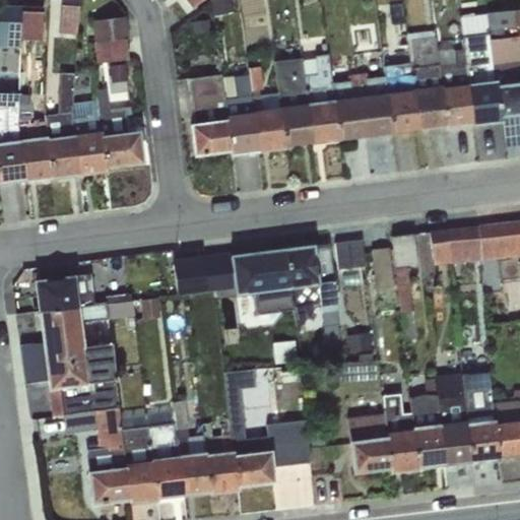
[(68,0),(64,29),(83,31),(87,1),(76,0),(68,0)]
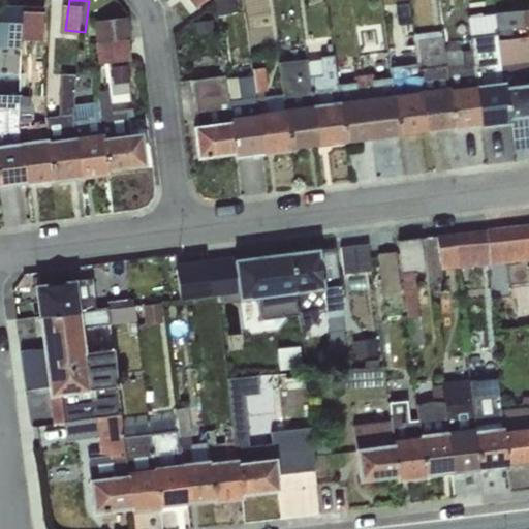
[(187,0),(195,9),(206,0),(187,0)]
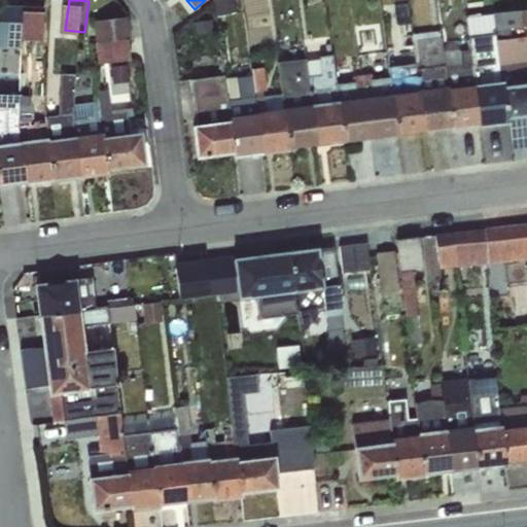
[(21,6),(18,96),(18,128),(19,141),(46,138),(44,123),(30,125),(30,96),(32,41),(41,41),(42,7),(21,6)]
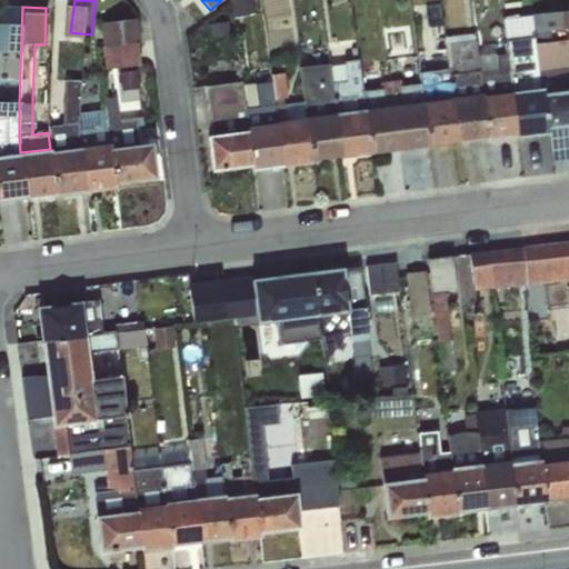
[(143,15),(106,19),(110,66),(148,62),(143,15)]
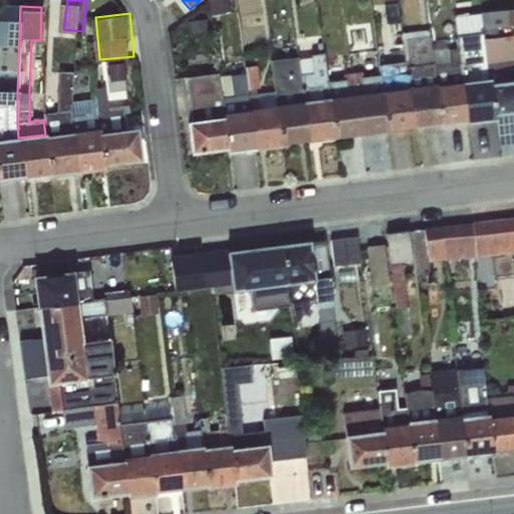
[(223,113),(221,96),(218,72),(211,29),(206,29),(206,32),(203,33),(208,74),(191,76),(197,120),(222,117),(222,113),(223,113)]
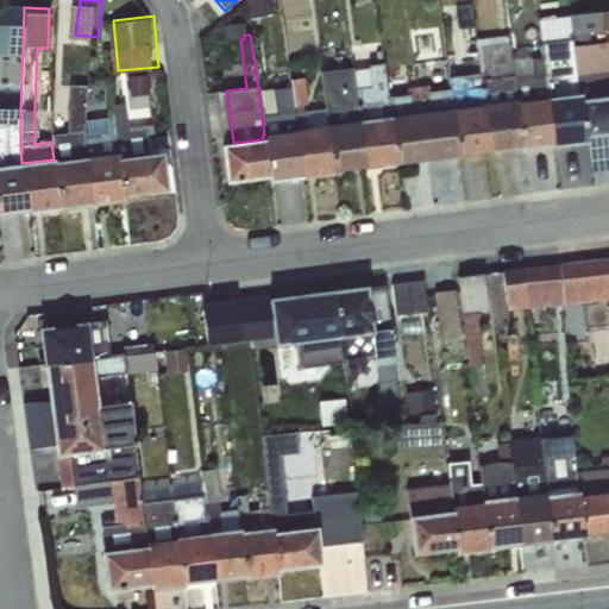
[(514,100),(509,50),(507,35),(475,39),(476,49),(484,104),(514,100)]
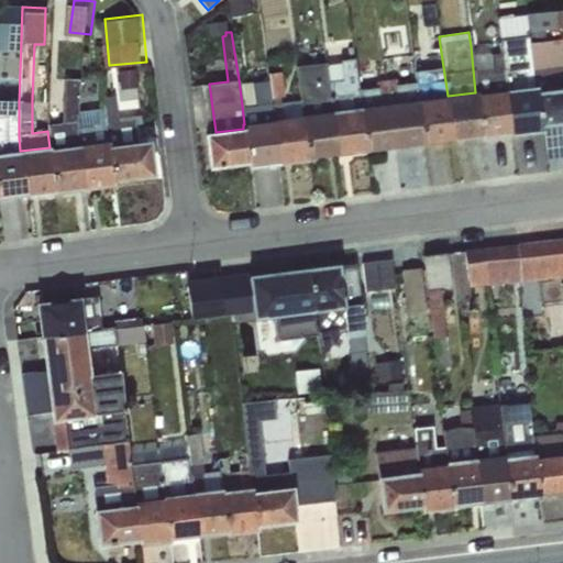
[(534,88),(532,70),(528,41),(528,36),(498,41),(499,42),(506,91),(534,88)]
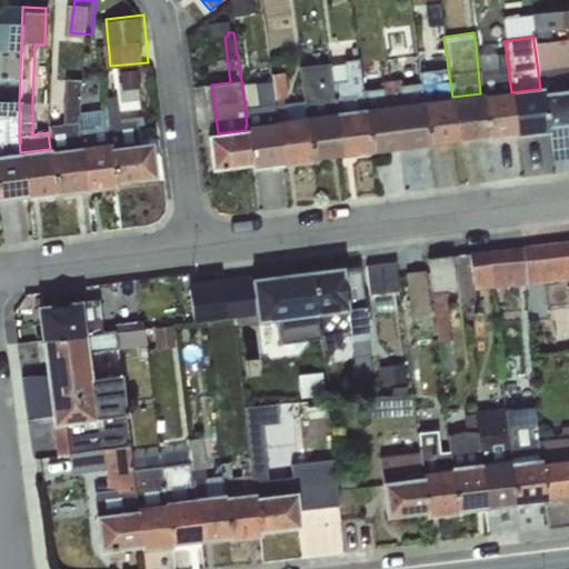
[(505,42),(476,47),(480,93),(482,93),(482,96),(511,92),(505,42)]
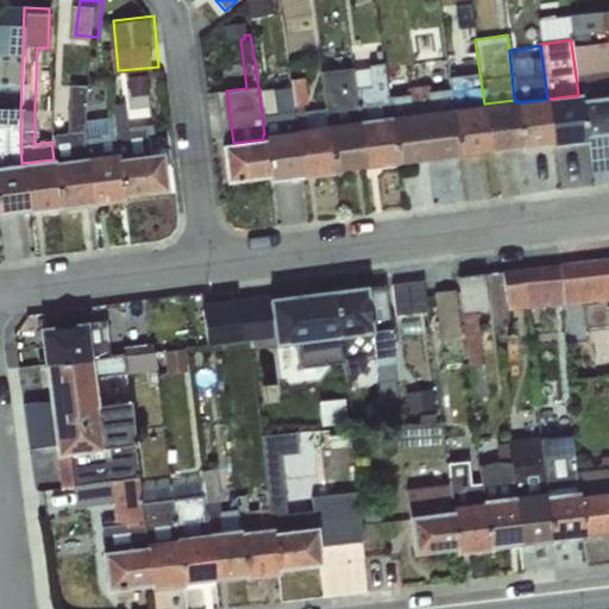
[(484,104),(476,49),(463,51),(465,75),(447,77),(450,108),(451,108),(483,104),(484,104)]
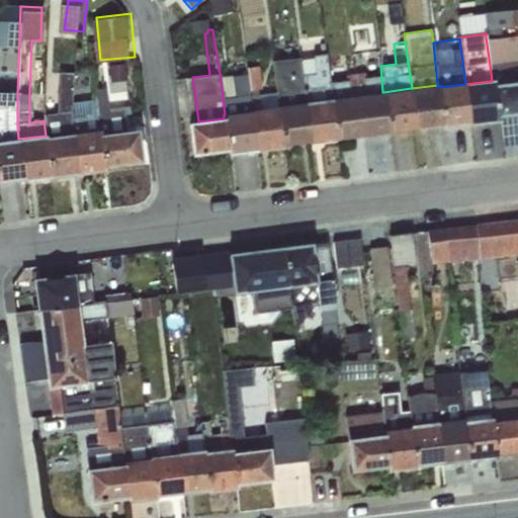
[(313,58),(300,60),(305,102),(331,98),(332,98),(329,83),(325,54),(313,56),(313,58)]
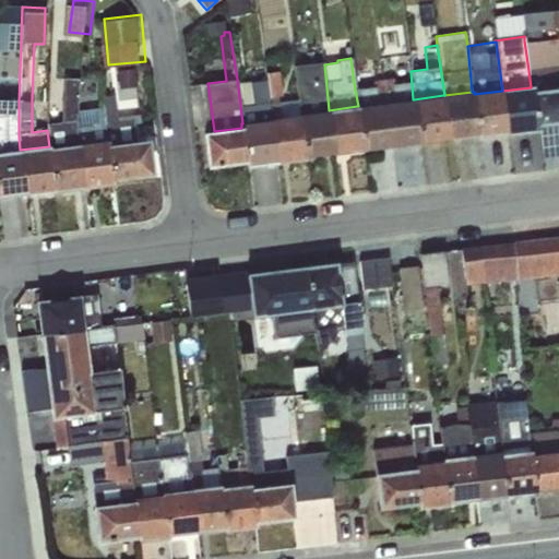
[(329,110),(324,64),(324,62),(293,66),(297,99),(298,114),(329,110)]
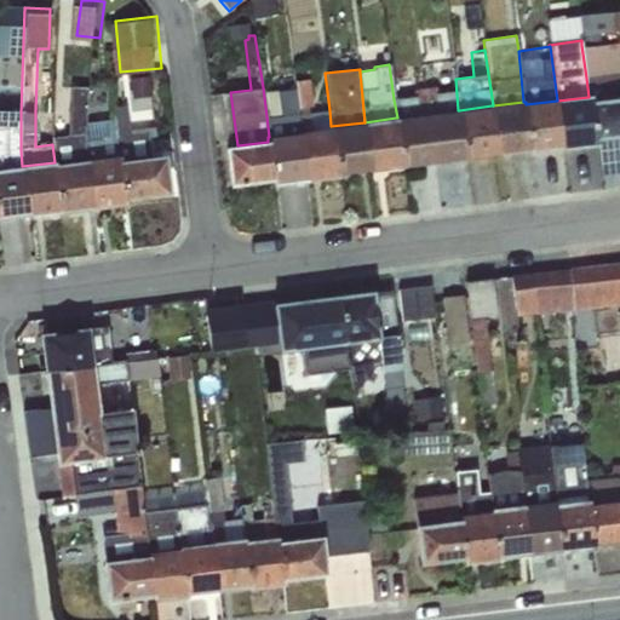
[(619,74),(586,78),(589,97),(590,97),(590,101),(619,97),(619,74)]
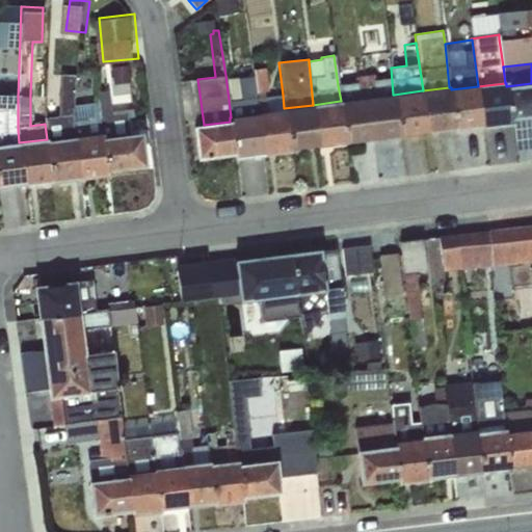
[(253,76),(256,94),(268,91),(265,69),(253,70),(253,76)]
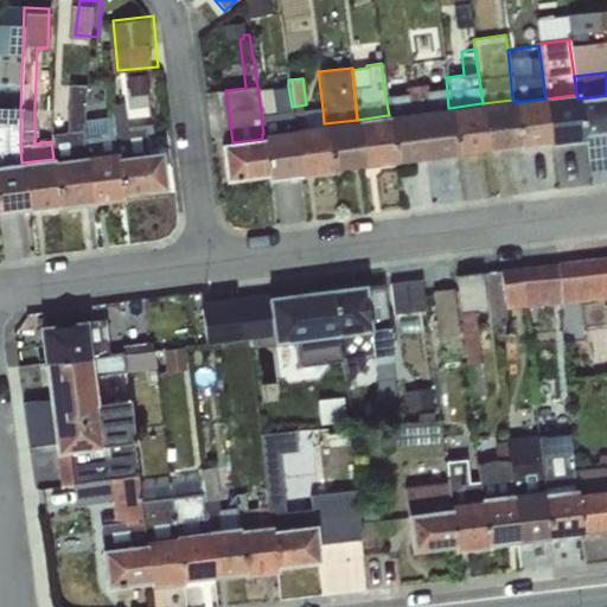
[(82,158),(83,121),(85,85),(69,85),(65,133),(50,135),(51,141),(53,159),(55,161),(82,158)]
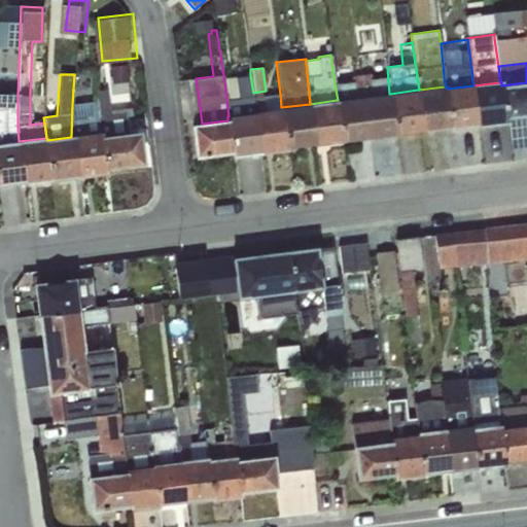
[(370,74),(361,76),(363,97),(389,94),(388,77),(371,80),(370,74)]
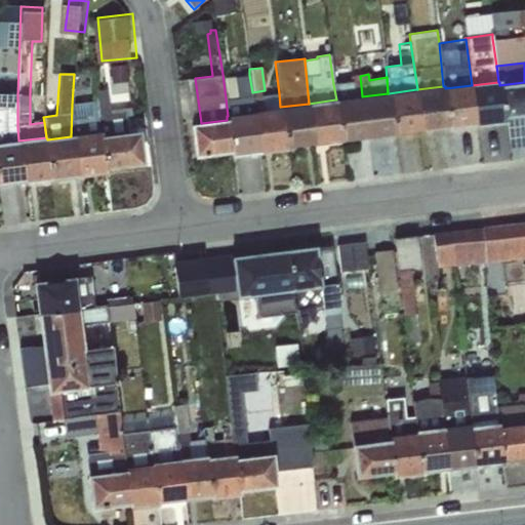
[(252,92),(249,75),(239,77),(241,93),(252,92)]
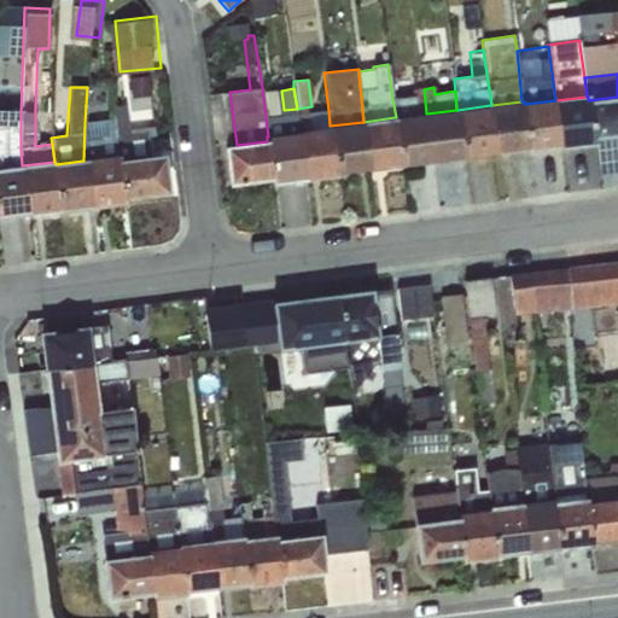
[(413,97),(392,99),(396,117),(426,114),(424,89),(412,91),(413,97)]
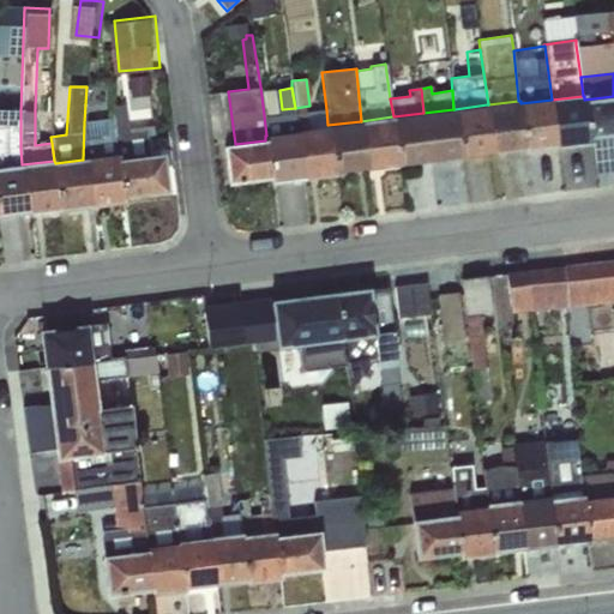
[(583,96),(552,100),(557,148),(591,143),(590,139),(584,100),(584,96),(583,96)]
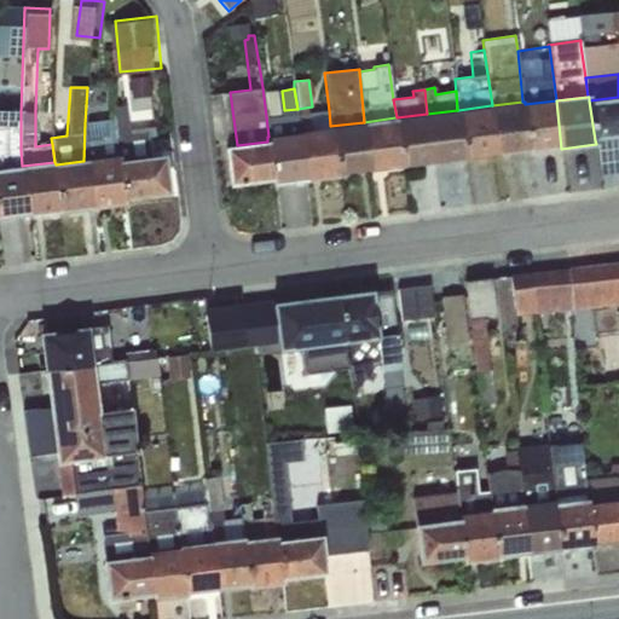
[(618,97),(589,100),(595,140),(618,137),(618,97)]
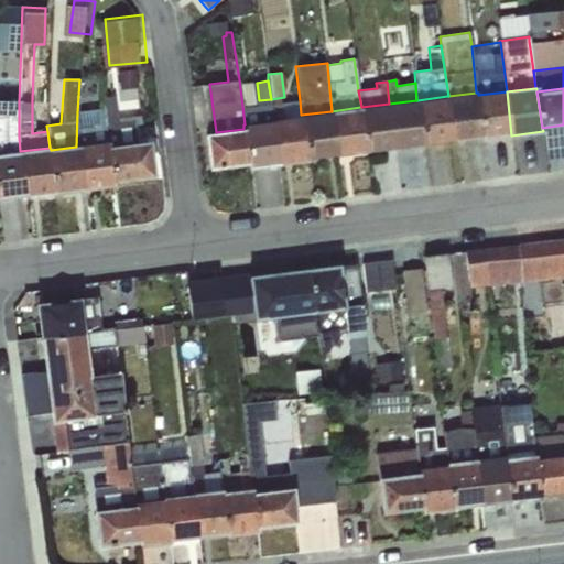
[(507,91),(478,95),(481,138),(481,140),(511,136),(507,91)]
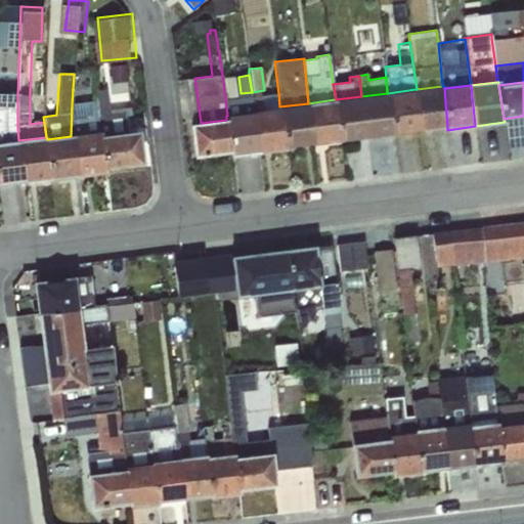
[(417,89),(416,89),(421,131),(447,128),(444,88),(444,86),(442,86),(417,89)]
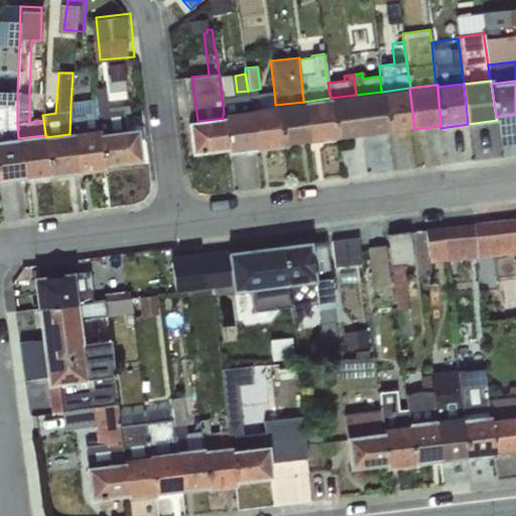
[(0,88),(0,140),(18,138),(17,125),(17,94),(6,93),(6,88),(0,88)]
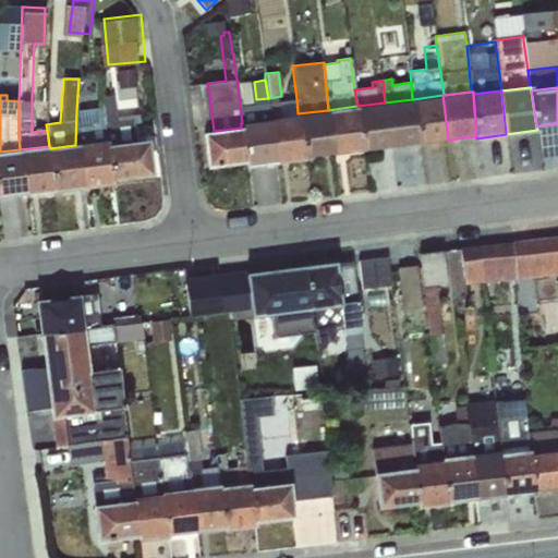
[(107,145),(135,142),(132,121),(132,116),(117,117),(113,95),(100,97),(101,108),(104,125),(106,141),(107,145)]
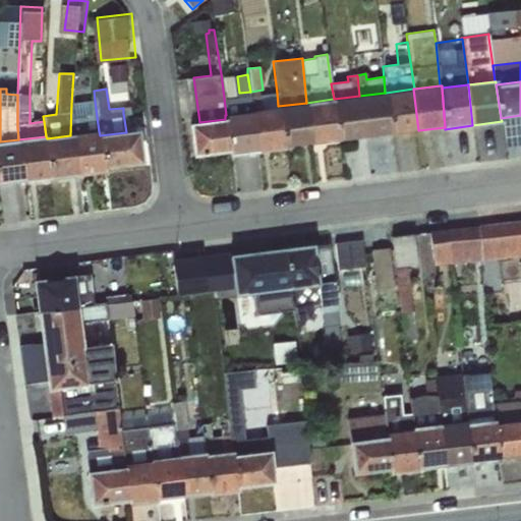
[(413,89),(386,93),(389,134),(418,130),(413,89)]
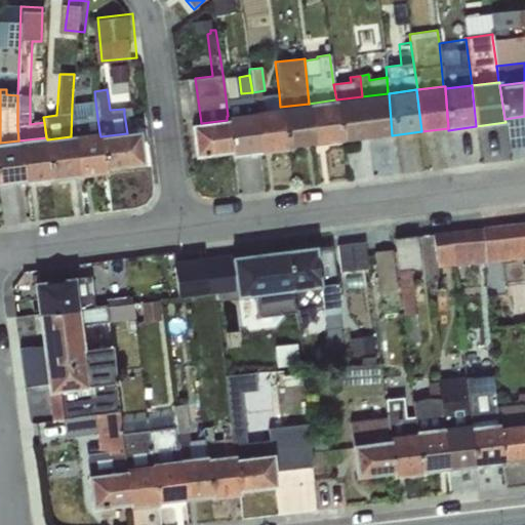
[(279,93),(252,96),(254,113),(255,112),(280,110),(280,107),(279,93)]
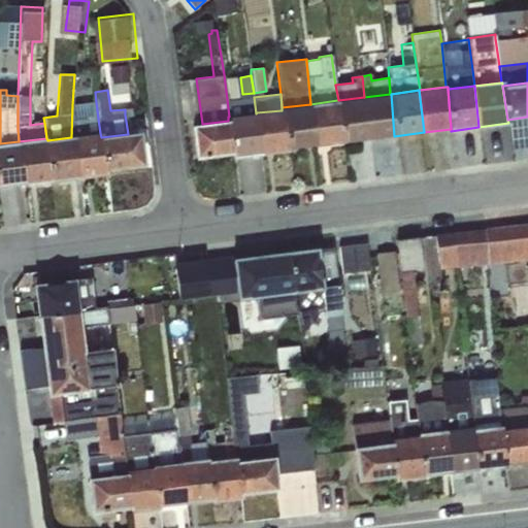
[(364,97),(369,139),(394,136),(391,94),(390,94),(364,97)]
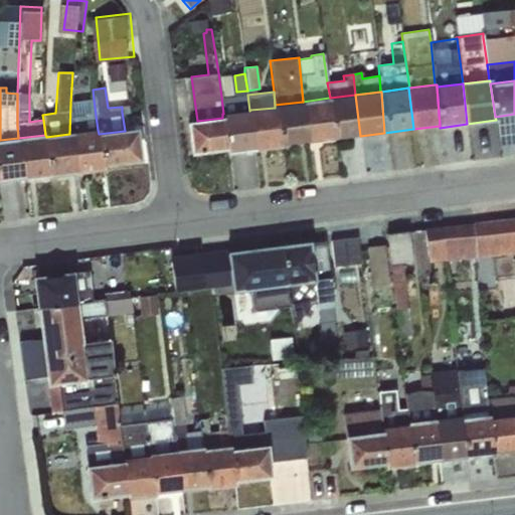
[(247,95),(221,97),(223,114),(249,111),(247,95)]
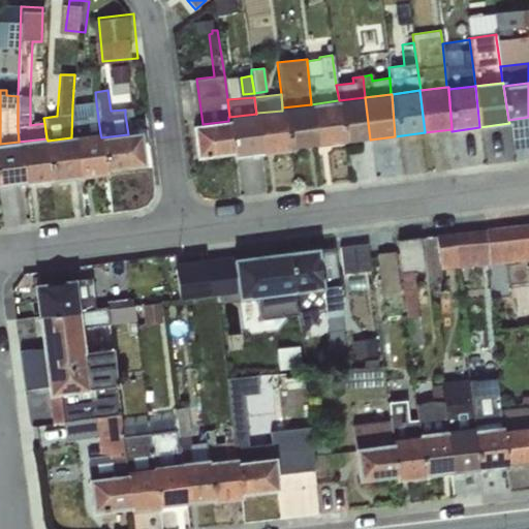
[(339,100),(338,100),(344,143),(370,139),(365,97),(339,100)]
